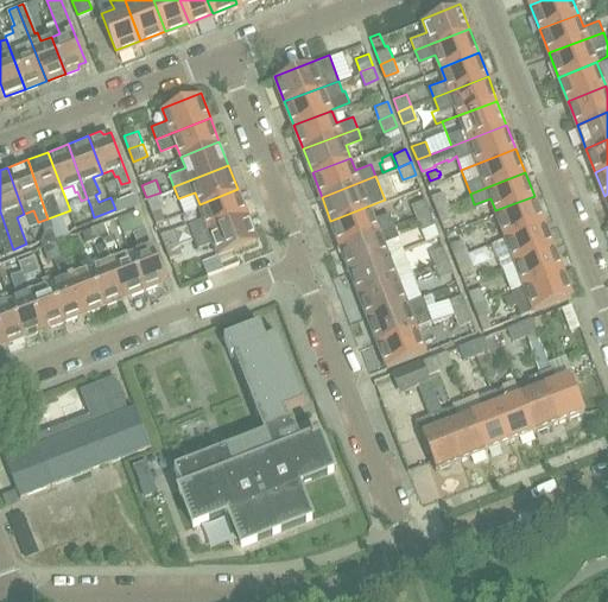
[(131,188),(130,188),(114,194),(120,208),(137,202),(131,188)]
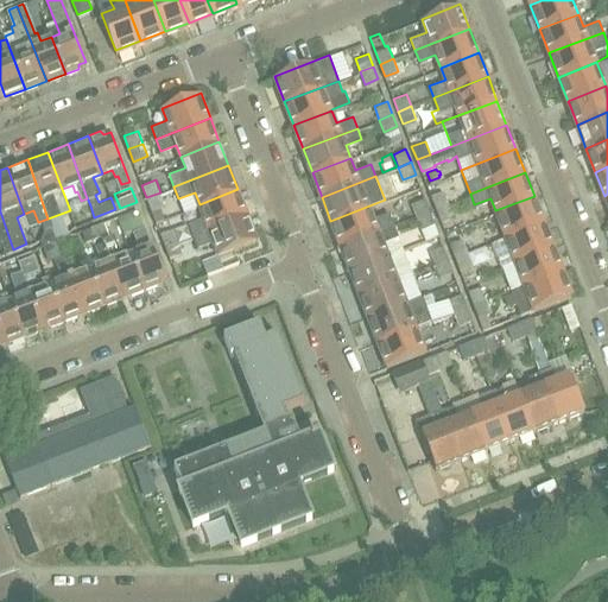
[(247,214),(238,189),(200,204),(203,216),(175,227),(179,240),(192,234),(247,214)]
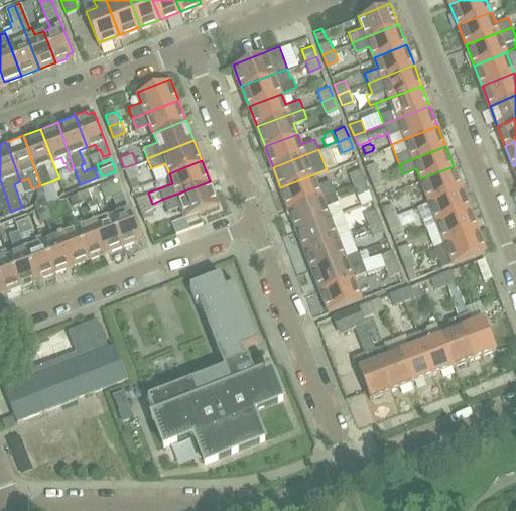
[(380,171),(377,160),(365,164),(369,175),(380,171)]
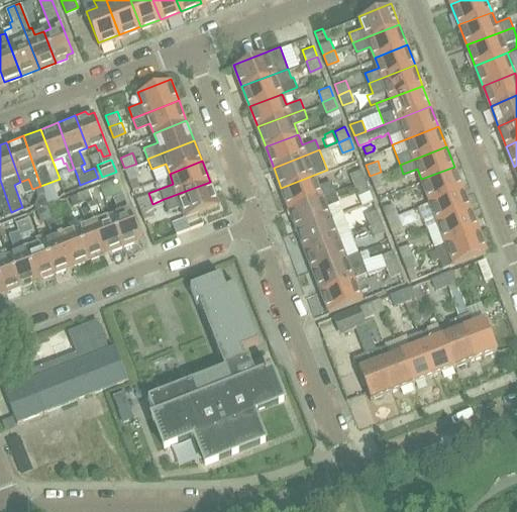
[(124,168),(132,188),(144,184),(136,164),(124,168)]
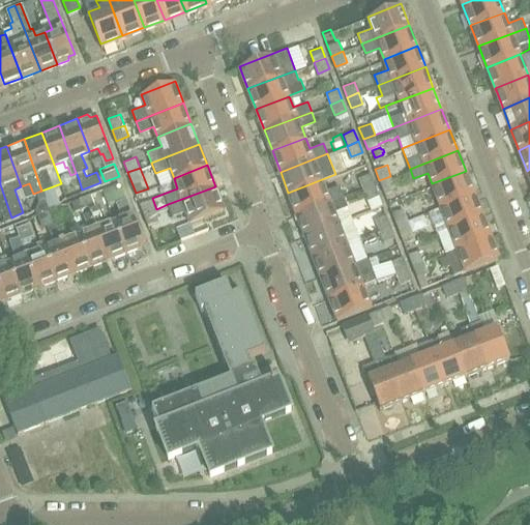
[(374,182),(370,171),(358,176),(362,187),(374,182)]
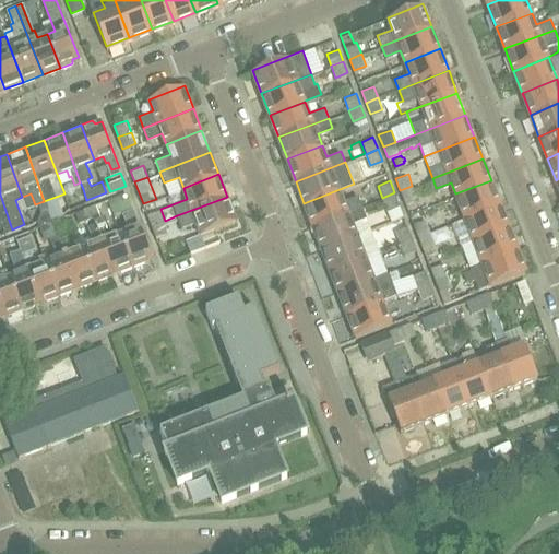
[(455,193),(464,216),(499,202),(491,180),(455,193)]
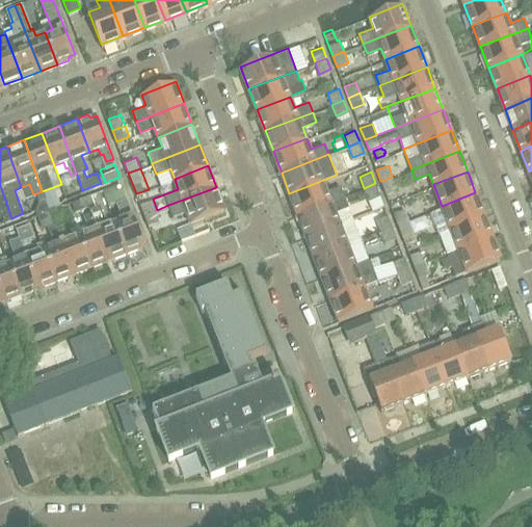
[(396,188),(392,177),(380,181),(384,192),(396,188)]
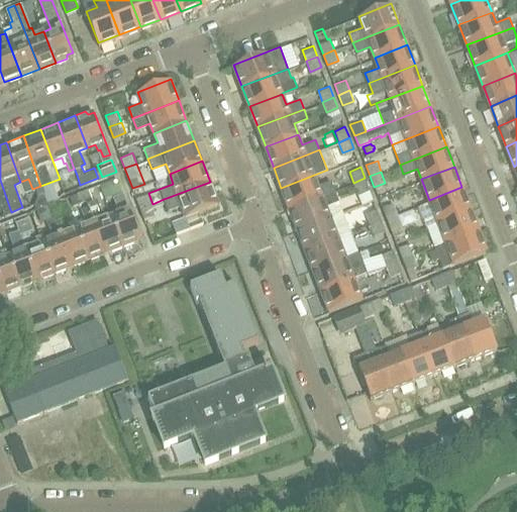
[(75,187),(80,185),(77,175),(71,177),(75,187)]
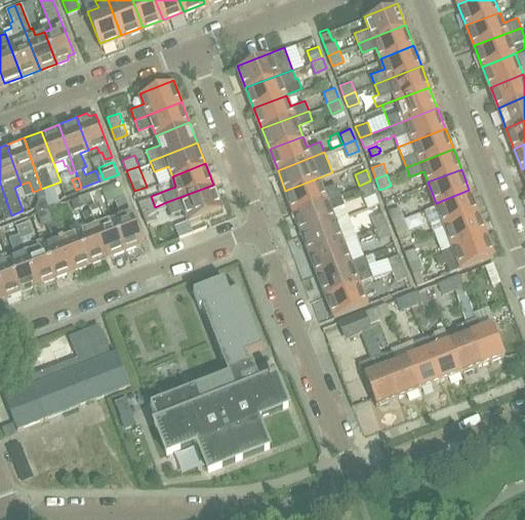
[(285,191),(293,211),(340,193),(335,182),(322,188),(319,177),(285,191)]
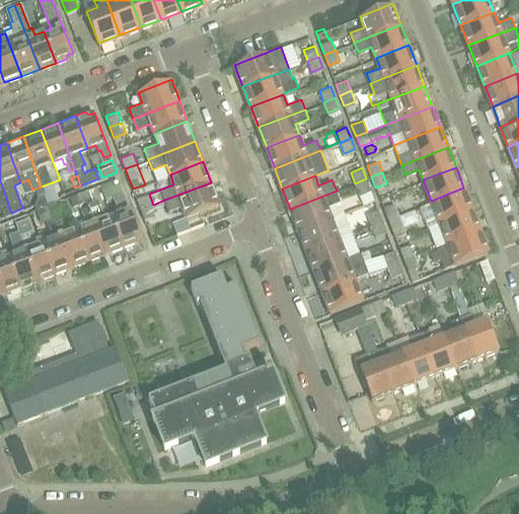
[(117,176),(107,180),(99,184),(102,190),(120,182),(117,176)]
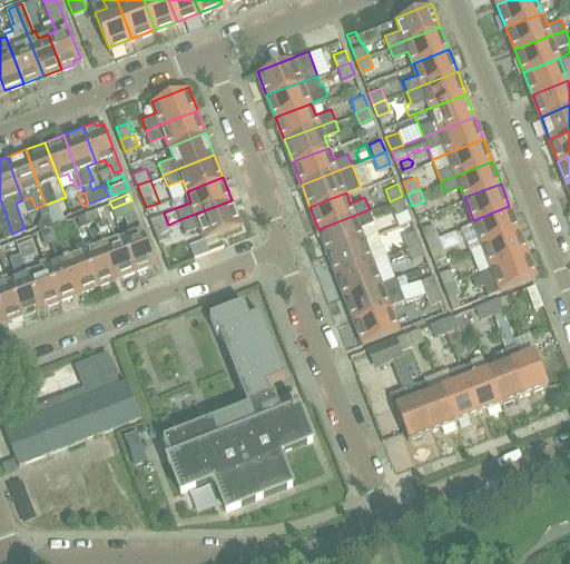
[(408,208),(402,196),(390,201),(394,213),(408,208)]
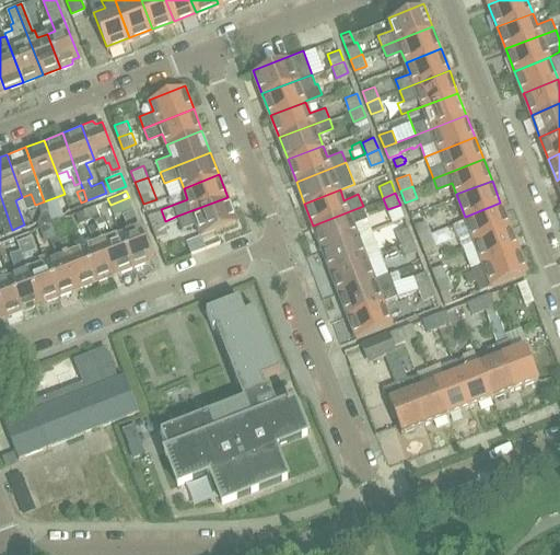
[(0,195),(0,220),(1,220),(6,232),(12,230),(0,195)]
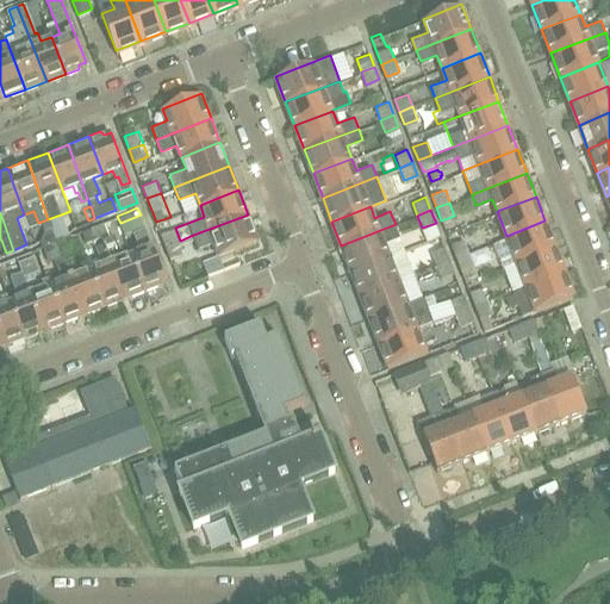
[(198,248),(213,241),(219,254),(257,240),(248,215),(193,235),(198,248)]
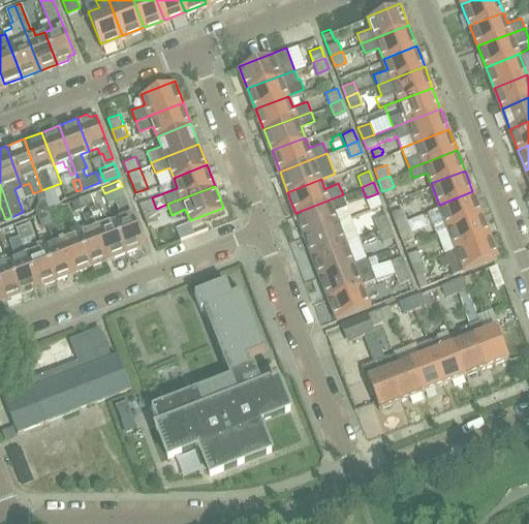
[(61,201),(60,197),(59,194),(57,195),(55,191),(45,194),(45,195),(43,195),(48,206),(55,204),(55,203),(61,201)]
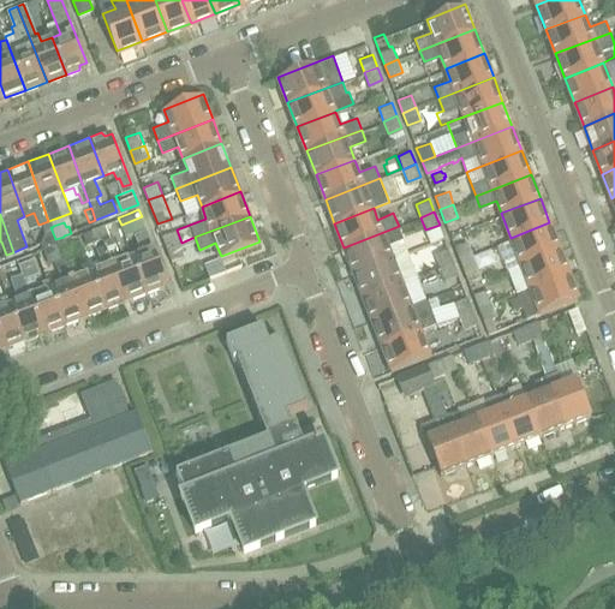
[(511,238),(520,262),(559,246),(549,222),(511,238)]
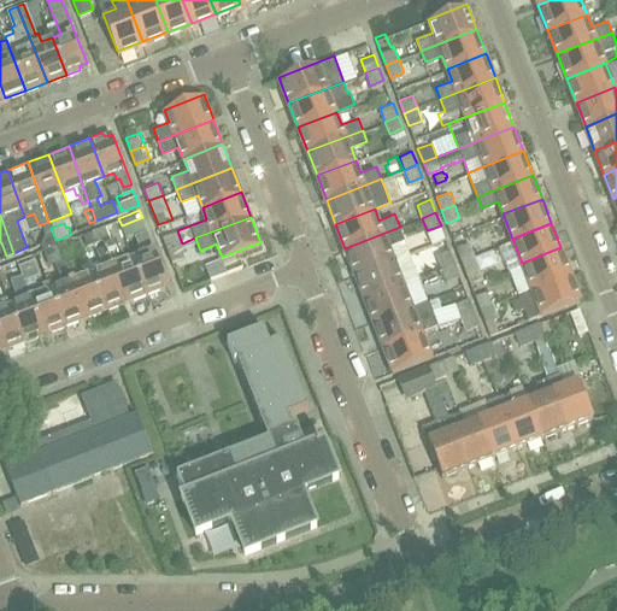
[(111,239),(105,224),(98,227),(101,238),(103,238),(105,246),(127,301),(146,293),(131,256),(124,258),(116,236),(111,239)]
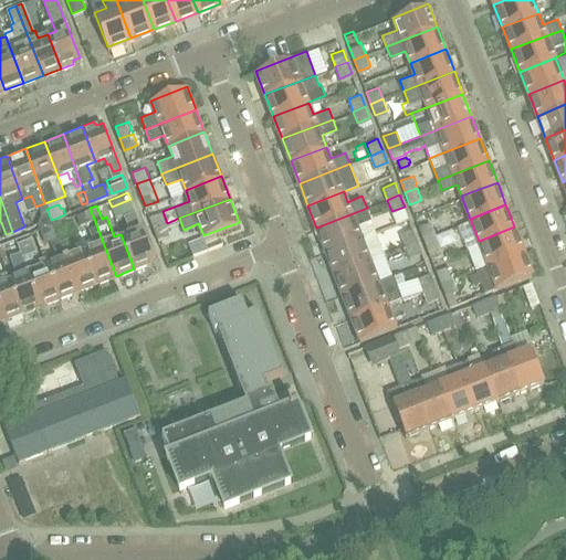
[(90,208),(76,213),(80,223),(93,218),(90,208)]
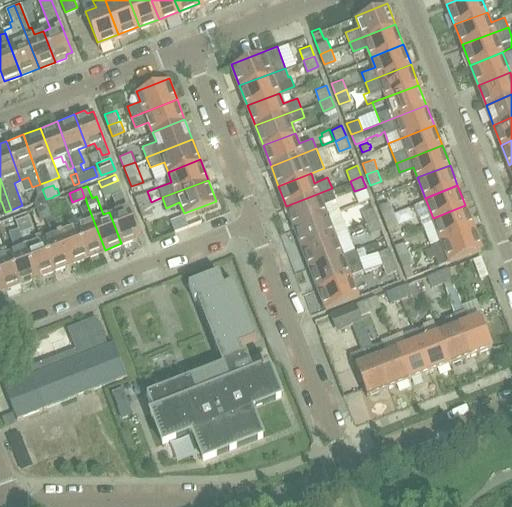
[(294,226),(326,213),(340,208),(332,188),(286,206),(294,226)]
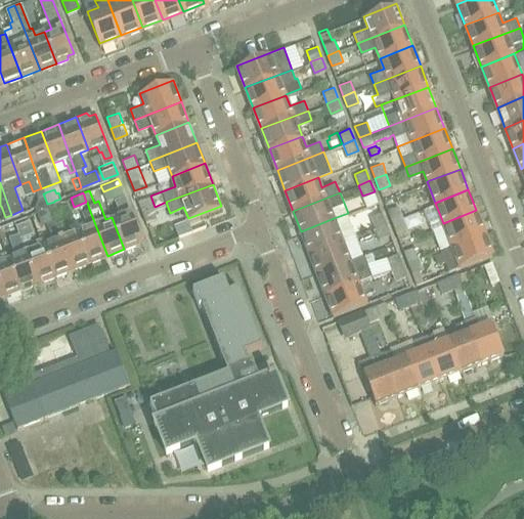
[(142,242),(130,210),(124,195),(115,198),(121,213),(112,217),(124,249),(142,242)]
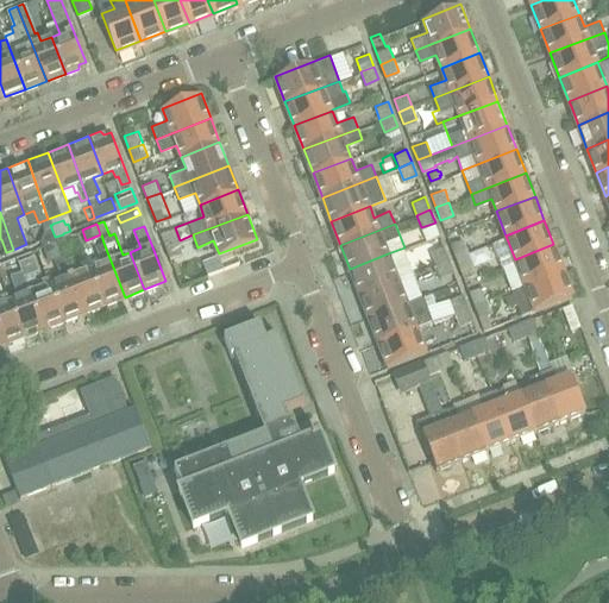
[(175,227),(161,232),(165,245),(180,240),(175,227)]
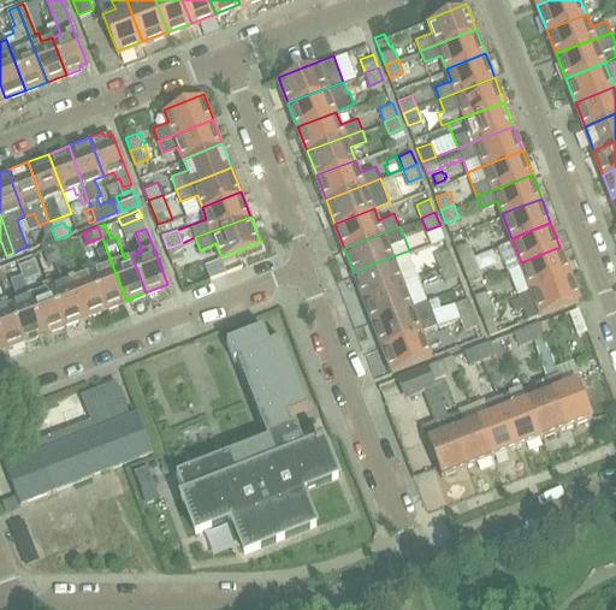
[(57,242),(60,250),(67,247),(64,237),(55,240),(57,242)]
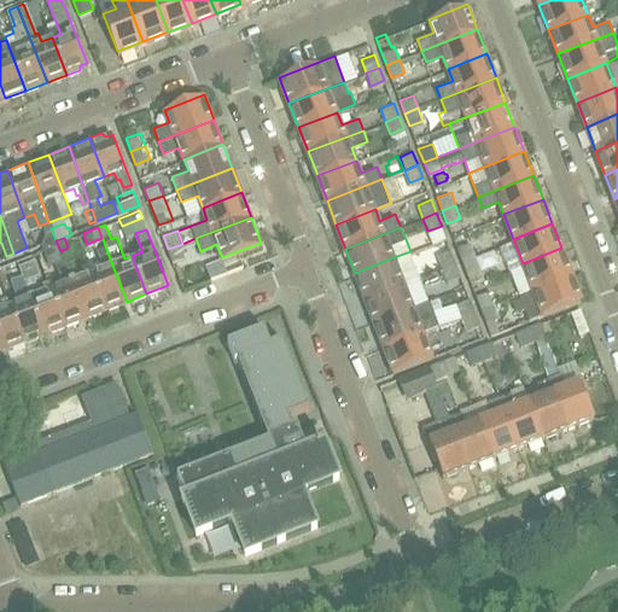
[(456,245),(461,258),(474,254),(471,240),(456,245)]
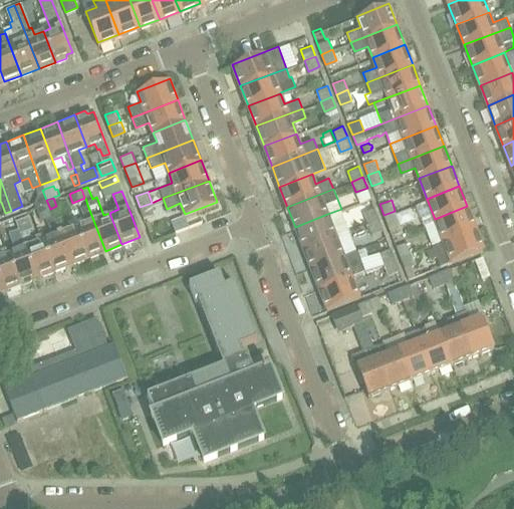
[(140,207),(143,216),(155,212),(152,203),(140,207)]
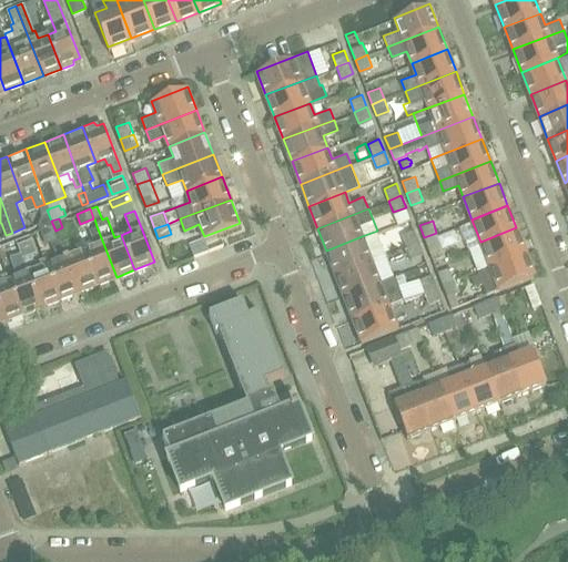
[(83,249),(97,284),(117,277),(97,226),(91,228),(94,236),(81,242),(83,249)]
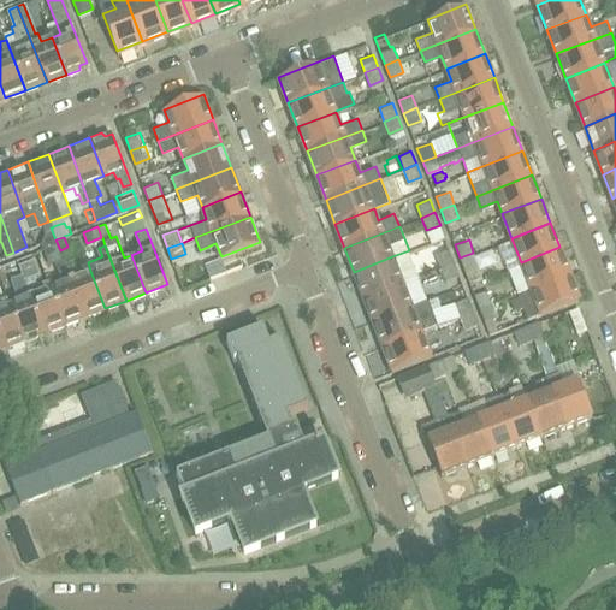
[(569,271),(560,247),(521,262),(511,266),(520,290),(529,286),(569,271)]
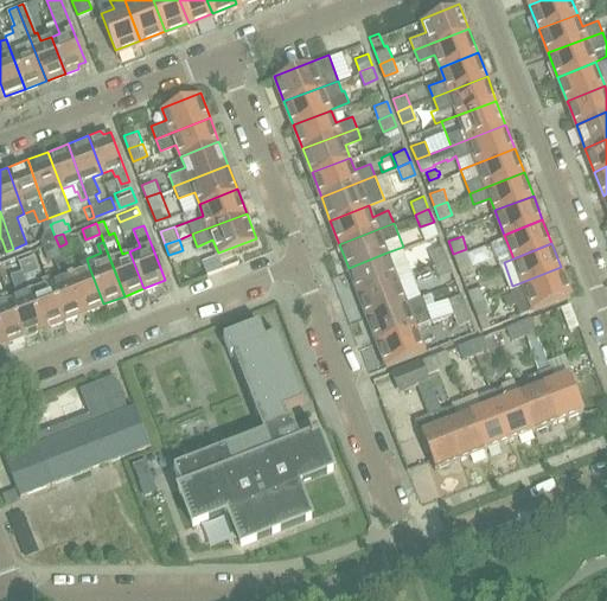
[(447,256),(442,244),(428,249),(433,262),(447,256)]
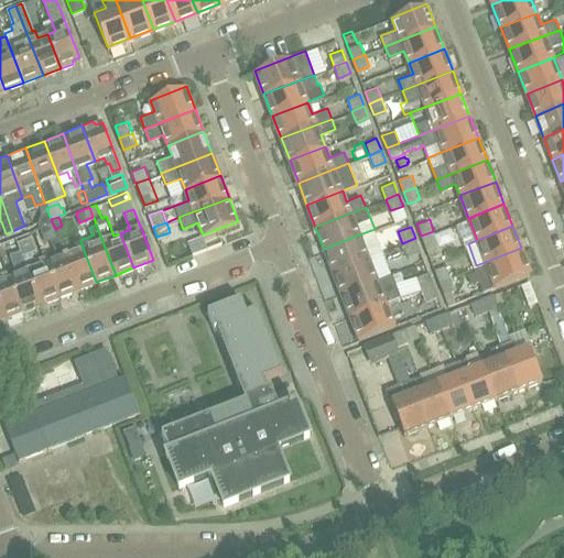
[(45,262),(36,265),(34,258),(33,258),(31,250),(36,248),(30,229),(13,236),(40,304),(60,296),(45,262)]
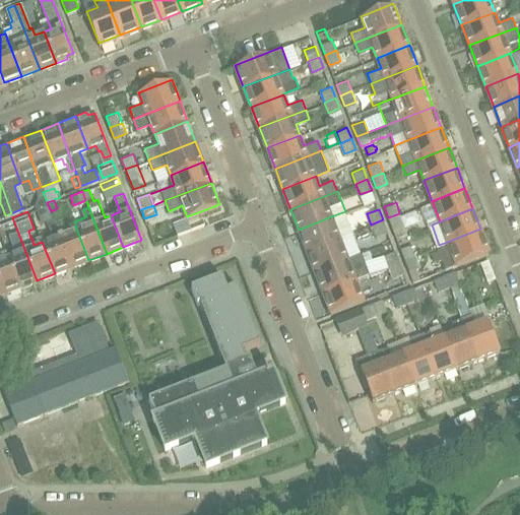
[(403,224),(400,214),(399,213),(388,217),(391,229),(403,224)]
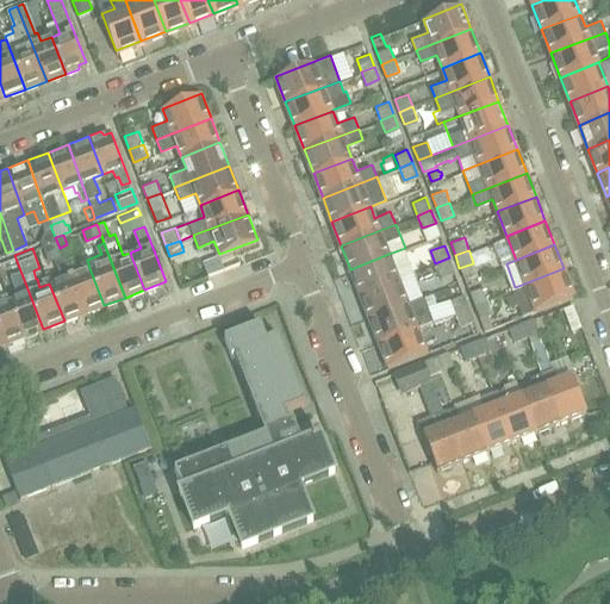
[(89,268),(80,272),(76,263),(74,265),(70,256),(66,257),(63,254),(62,255),(83,313),(104,305),(89,268)]
